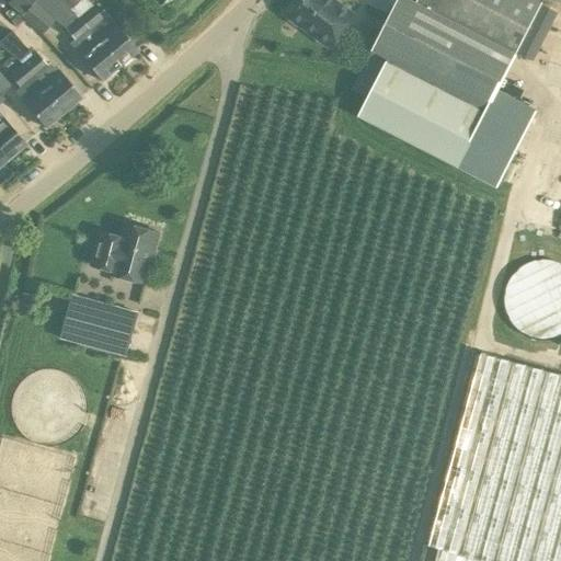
[(118,66),(68,8),(58,0),(34,0),(21,16),(41,34),(55,19),(75,41),(71,43),(79,54),(78,55),(101,81),(118,66)]
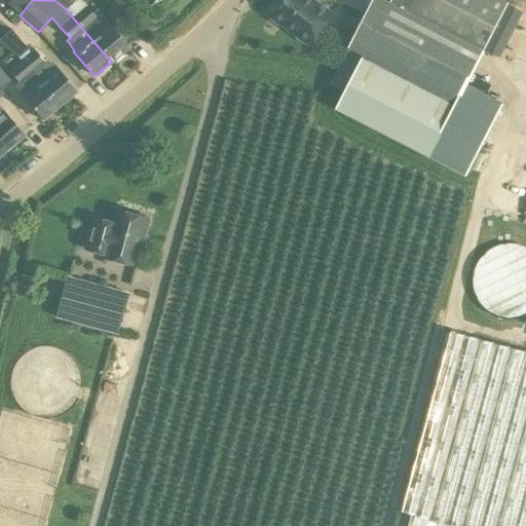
[(58,0),(66,6),(64,7),(111,62),(129,47),(127,46),(109,22),(108,23),(97,9),(91,12),(80,0),(58,0)]
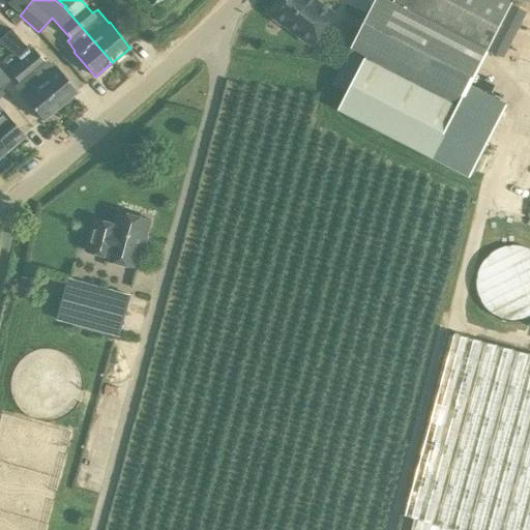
[(311,47),(334,13),(316,0),(277,0),(267,13),(311,47)]
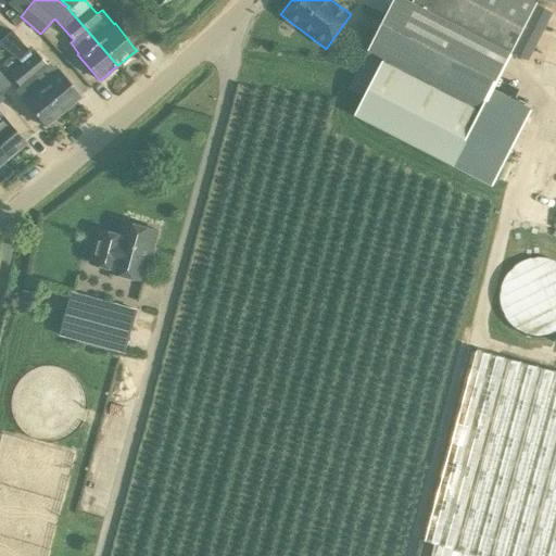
[(365,99),(356,115),(489,185),(493,177),(528,110),(490,90),(510,49),(534,3),(529,0),(414,0),(413,3),(406,0),(394,0),(369,50),(386,59),(365,99)]
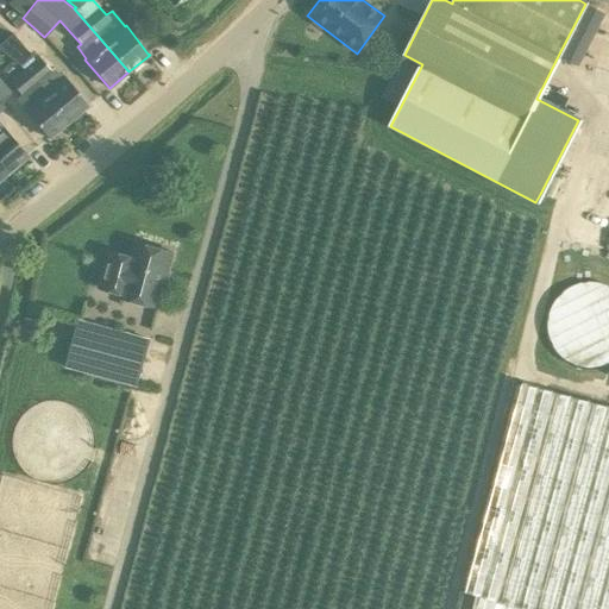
[(604,13),(585,4),(559,54),(577,63),(604,13)]
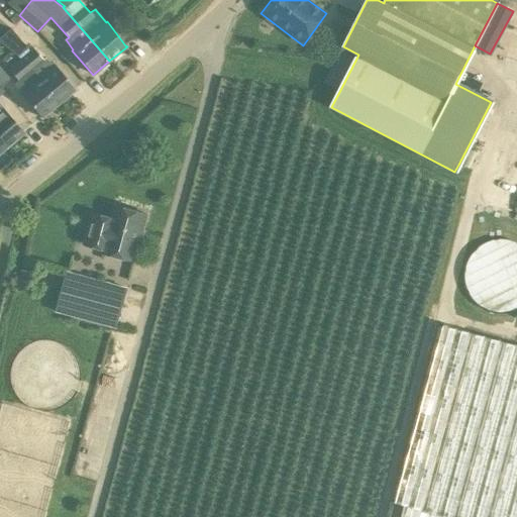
[(10,28),(0,36),(0,40),(9,48),(20,39),(10,28)]
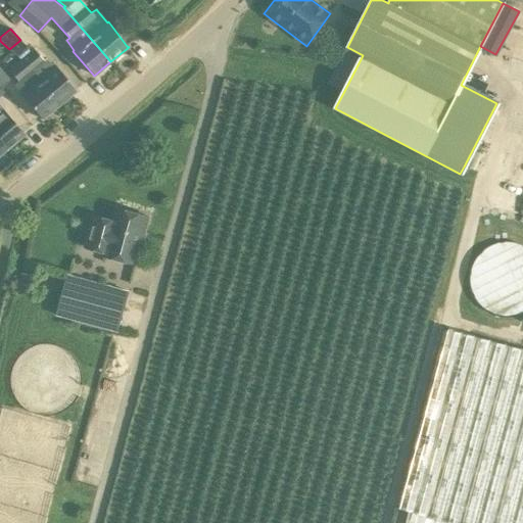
[(33,49),(20,58),(59,104),(76,89),(55,65),(53,67),(52,66),(52,67),(46,59),(43,61),(33,49)]
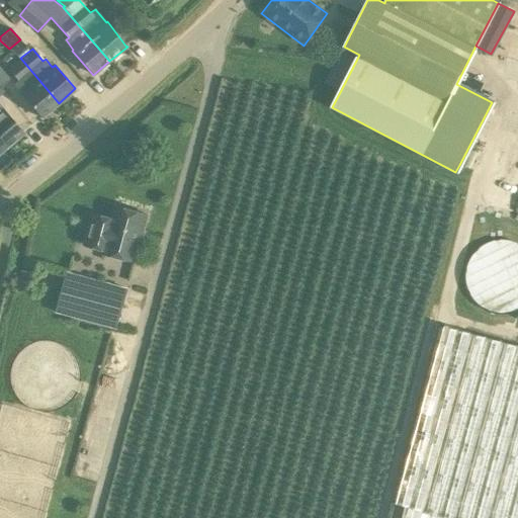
[(59,103),(20,58),(7,69),(17,80),(12,84),(21,93),(20,94),(40,117),(59,103)]
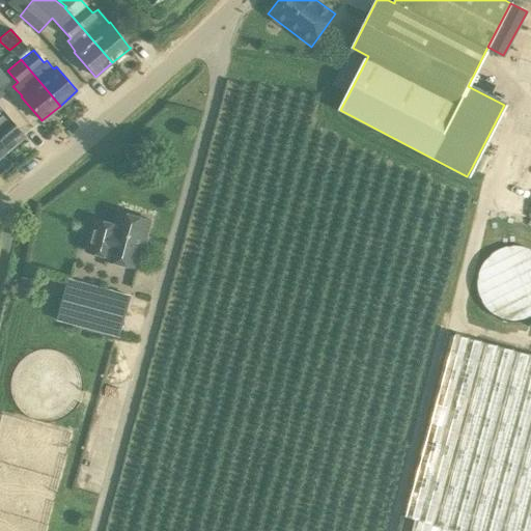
[(10,82),(0,68),(0,88),(1,89),(10,82)]
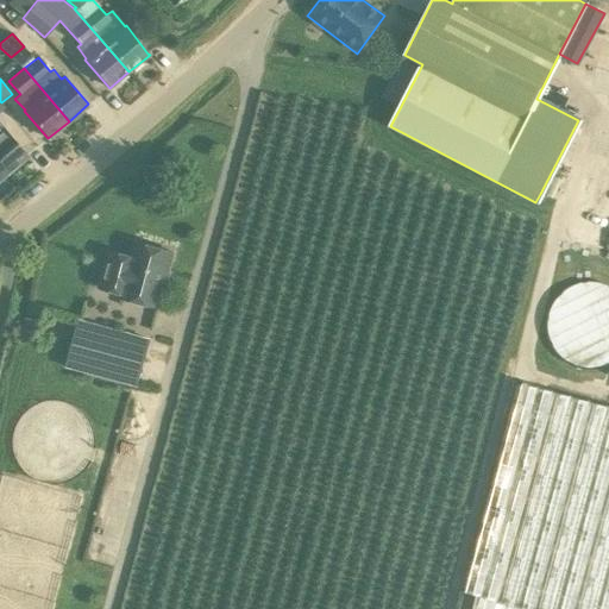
[(0,161),(10,173),(29,156),(0,124),(0,161)]
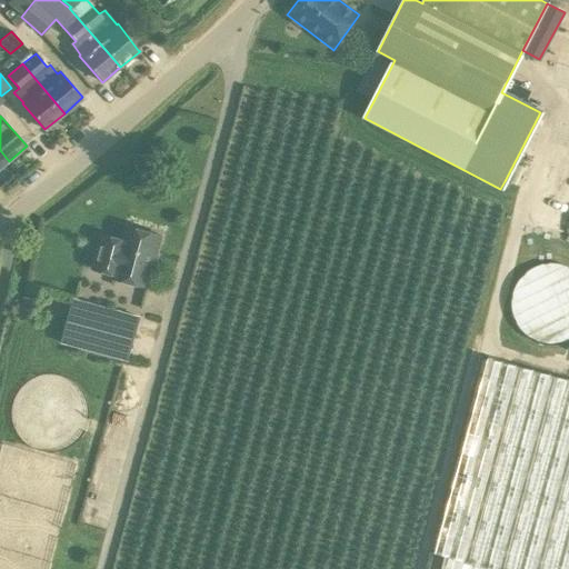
[(163,235),(129,226),(125,241),(103,236),(95,268),(116,275),(113,278),(149,287),(163,235)]
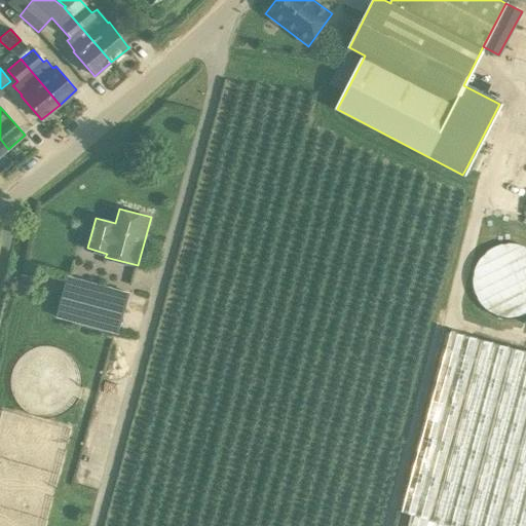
[(495,248),(495,261),(514,261),(514,249),(495,248)]
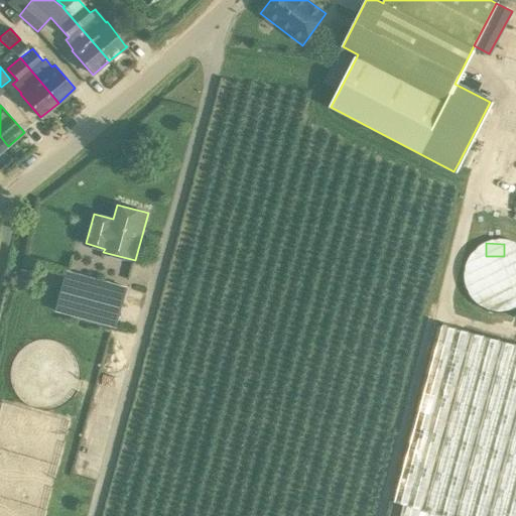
[(68,270),(56,310),(115,327),(126,286),(68,270)]
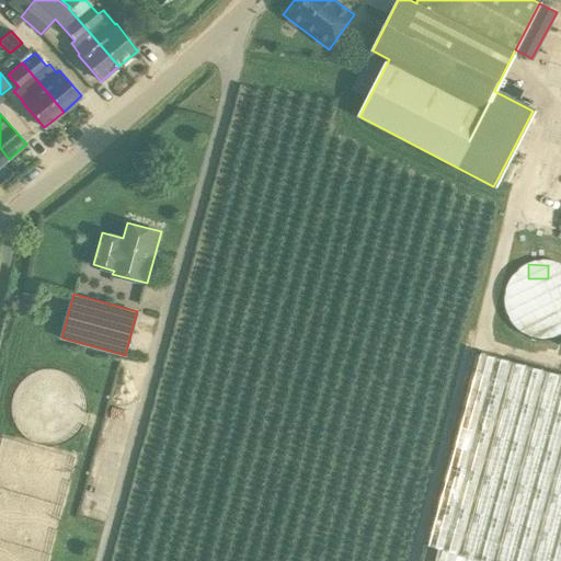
[(552,327),(552,316),(533,317),(534,327),(552,327)]
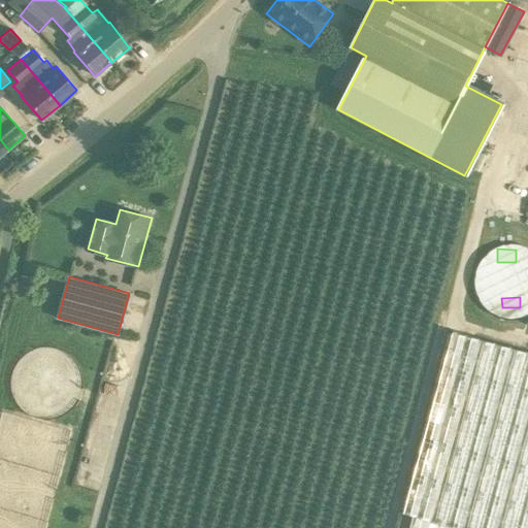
[(413,516),(408,527),(527,527),(527,352),(454,332),(402,513),(413,516)]
